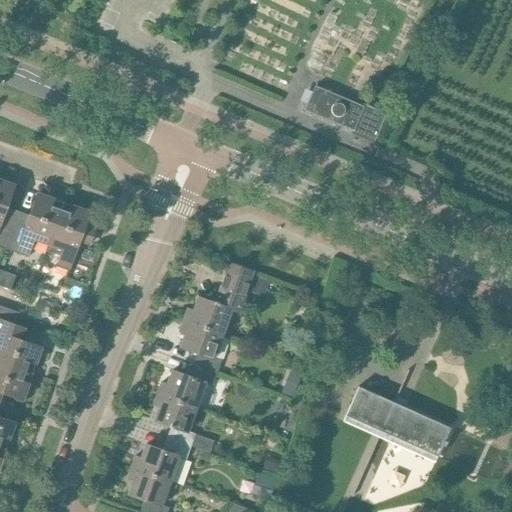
[(307,102),(304,110),(310,112),(343,126),(341,131),(373,144),(375,138),(386,113),(362,103),(361,105),(314,85),(307,102)]
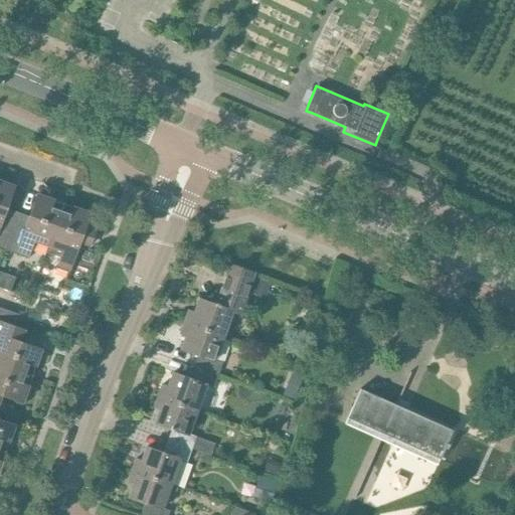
[(0,248),(4,250),(18,212),(6,208),(14,185),(0,180),(0,248)]
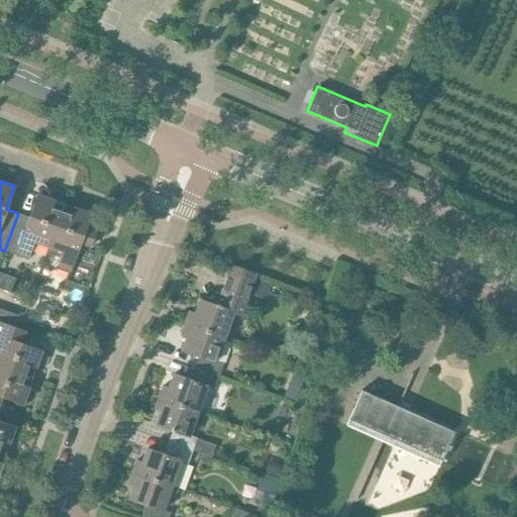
[(48,248),(65,204),(36,194),(28,217),(18,213),(4,251),(14,254),(28,260),(34,243),(48,248)]
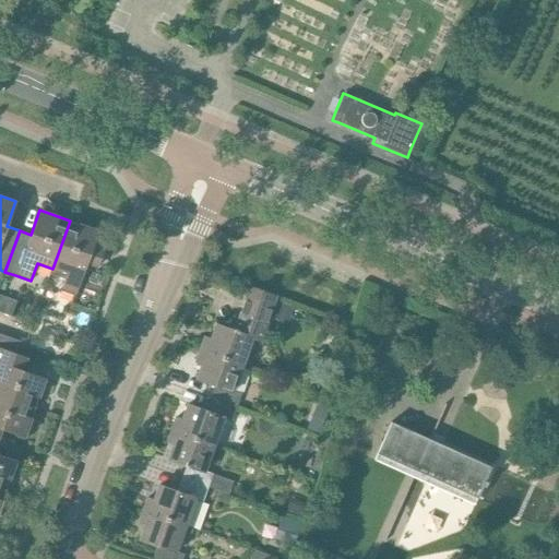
[(70,221),(52,269),(66,273),(60,292),(74,296),(86,262),(97,266),(103,250),(93,246),(98,230),(70,221)]
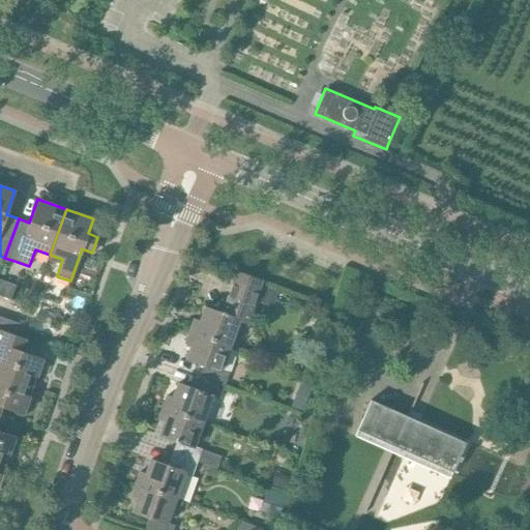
[(188,331),(231,346),(239,321),(246,323),(262,282),(237,272),(223,312),(223,311),(222,313),(204,306),(199,321),(193,319),(188,331)]
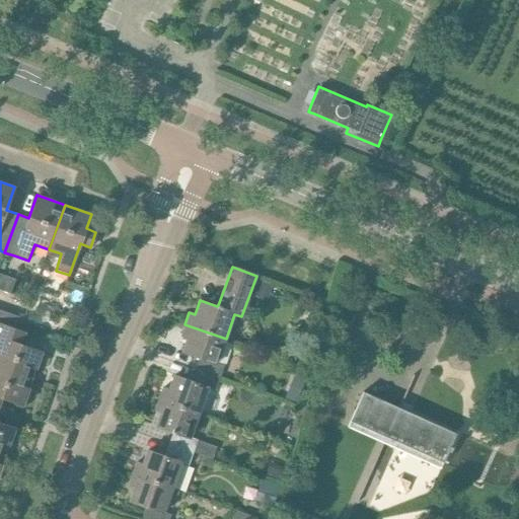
[(258,282),(253,297),(267,301),(272,286),(258,282)]
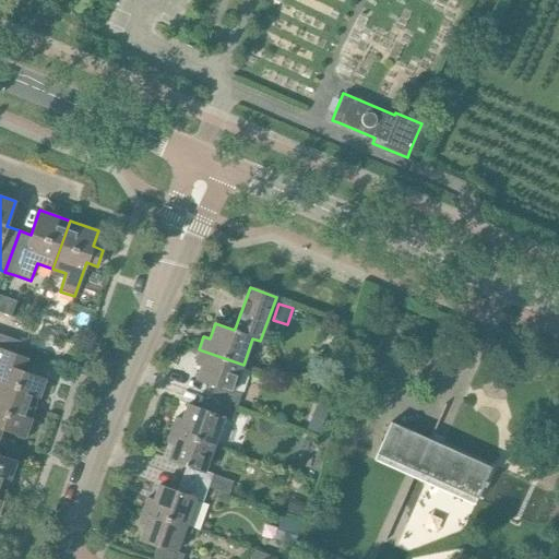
[(0,334),(0,395),(35,407),(45,379),(22,370),(31,345),(24,343),(0,334)]
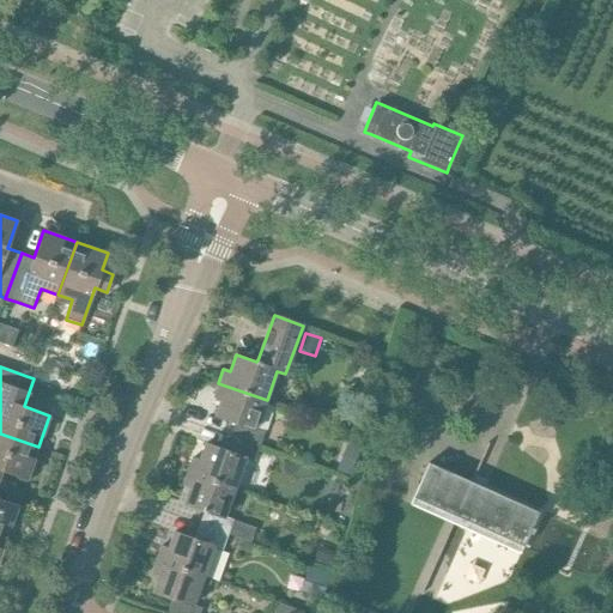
[(258,429),(267,400),(218,383),(213,396),(220,399),(214,416),(235,423),(230,436),(259,447),(265,431),(258,429)]
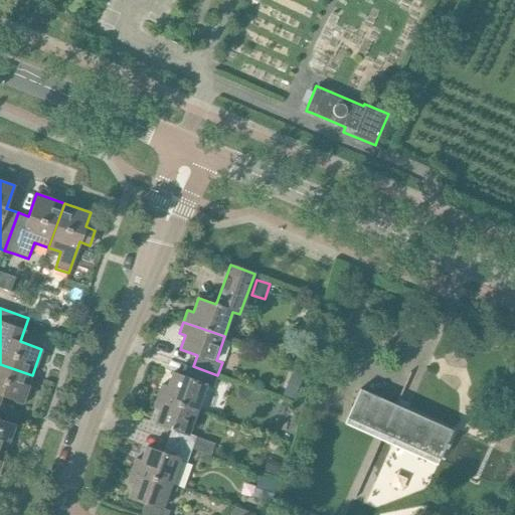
[(0,398),(1,395),(22,402),(32,375),(0,364),(0,398)]
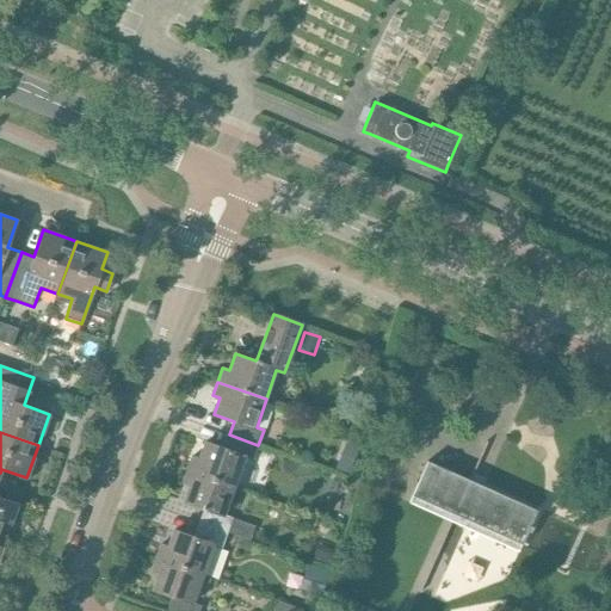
[(253,461),(258,445),(229,434),(224,449),(204,440),(198,458),(191,456),(186,469),(234,488),(245,457),(253,461)]
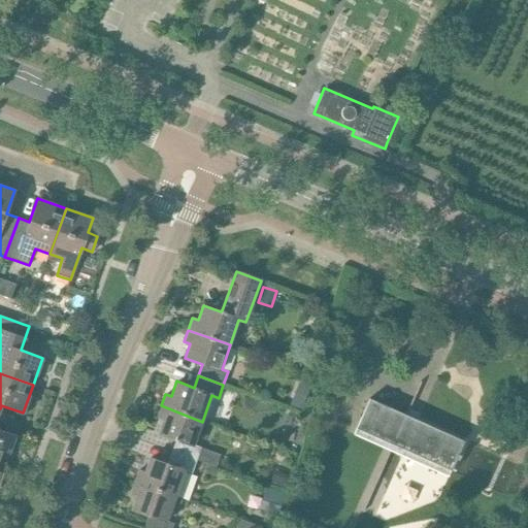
[(295,396),(290,407),(301,411),(306,400),(295,396)]
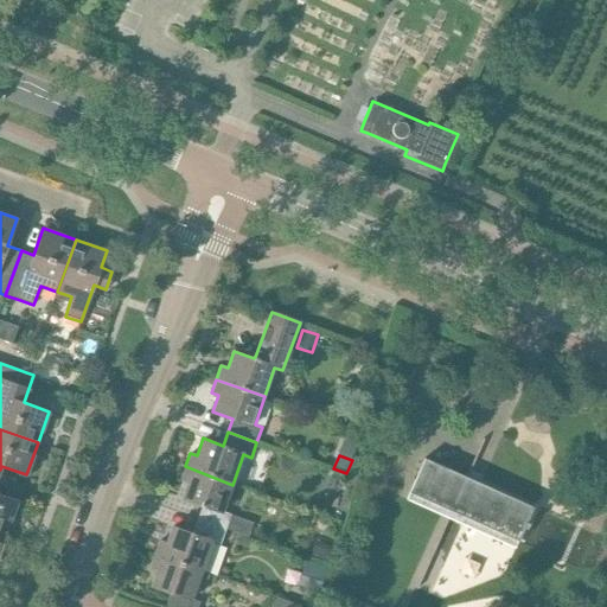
[(423,459),(408,492),(517,542),(534,508),(479,483),(467,478),(423,459)]
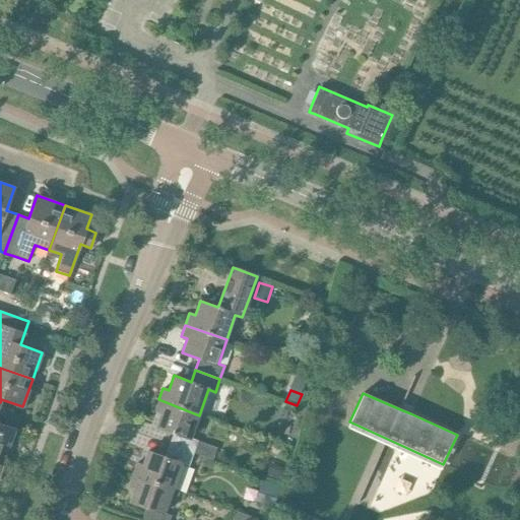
[(191,438),(199,415),(158,399),(154,411),(160,413),(155,427),(173,433),(169,445),(193,454),(212,461),(216,447),(191,438)]
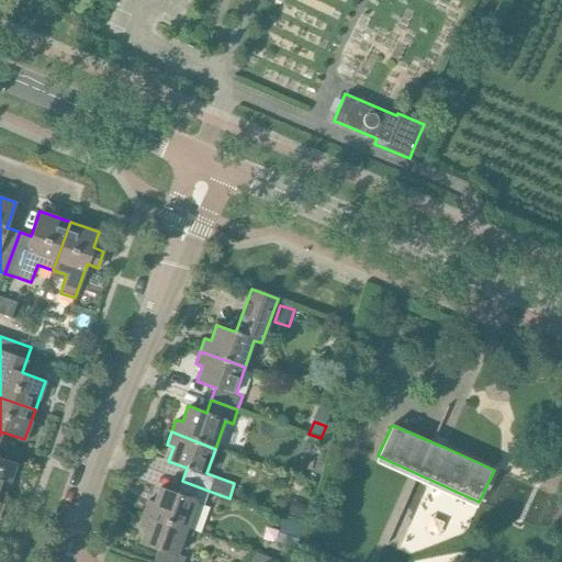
[(0,491),(6,493),(17,463),(0,458),(0,491)]
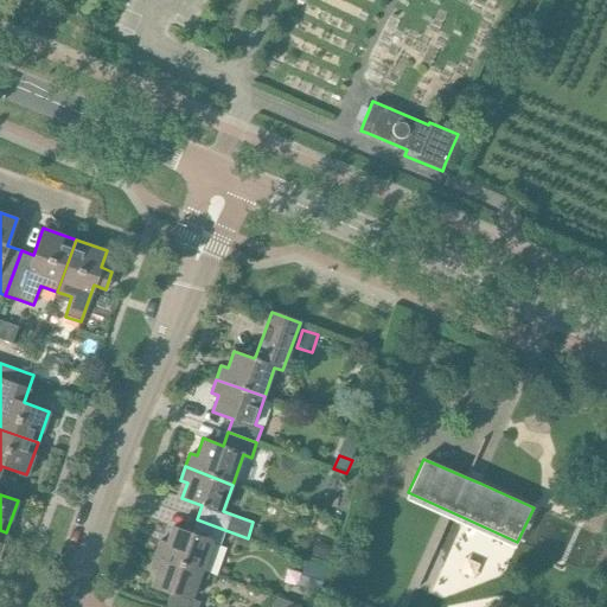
[(219,545),(225,530),(197,519),(191,532),(172,526),(166,542),(159,540),(154,554),(203,570),(212,543),(219,545)]
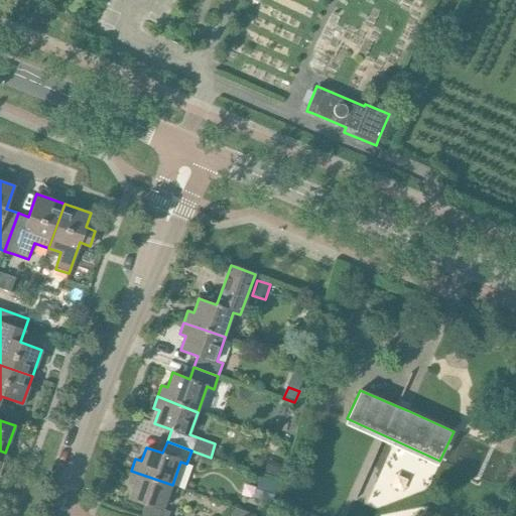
[(268,460),(263,473),(278,479),(282,465),(268,460)]
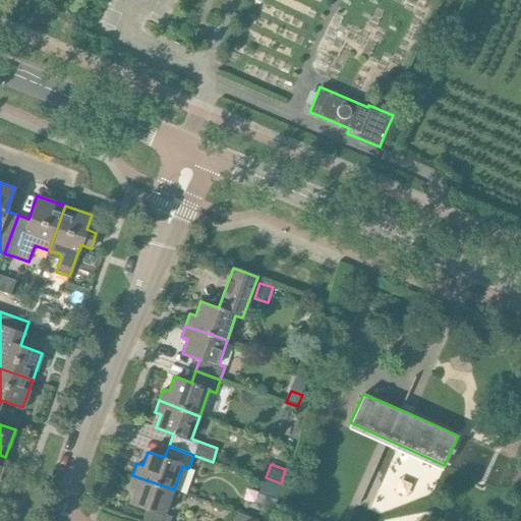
[(165,515),(174,489),(132,475),(127,487),(134,489),(129,503),(147,509),(141,520),(169,520),(171,516),(165,515)]
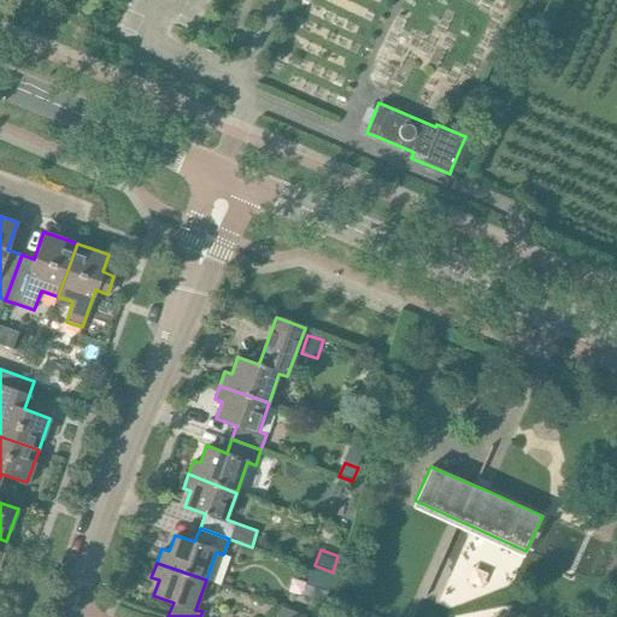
[(310,571),(301,594),(323,601),(331,579),(310,571)]
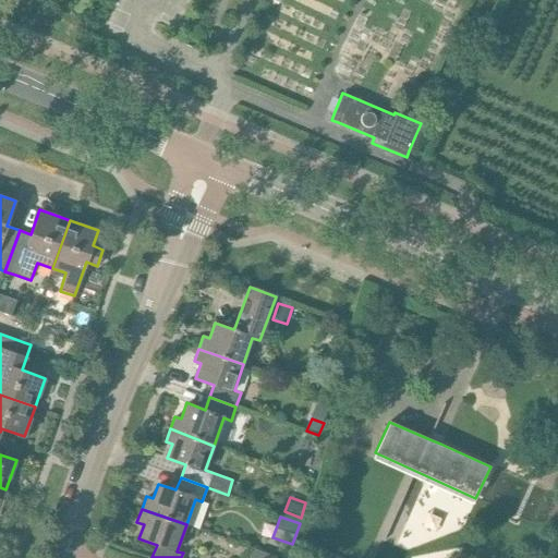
[(244,557),(275,557),(276,556),(249,547),(244,557)]
